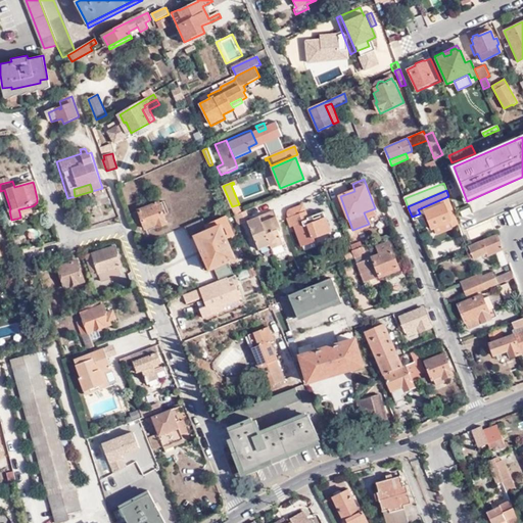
[(460,225),(450,200),(425,211),(433,229),(434,229),(449,223),(452,228),(460,225)]
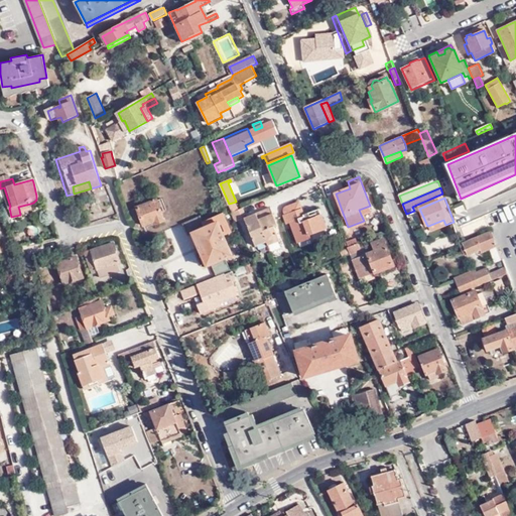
[(158,201),(137,208),(142,221),(145,229),(165,221),(162,212),(167,211),(163,200),(158,201)]
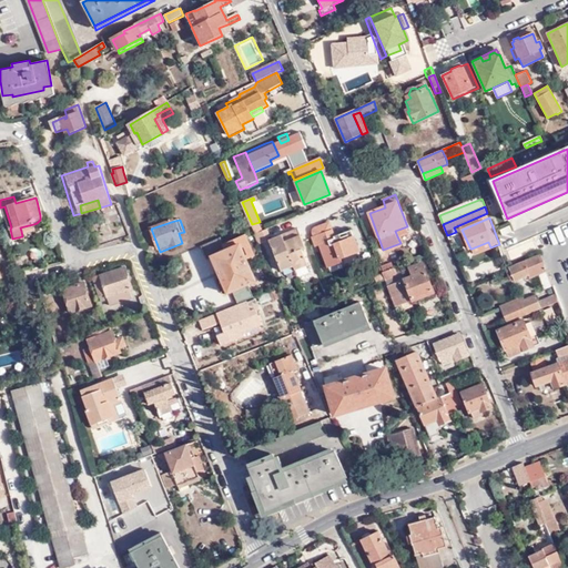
[(263,231),(260,222),(252,224),(255,233),(263,231)]
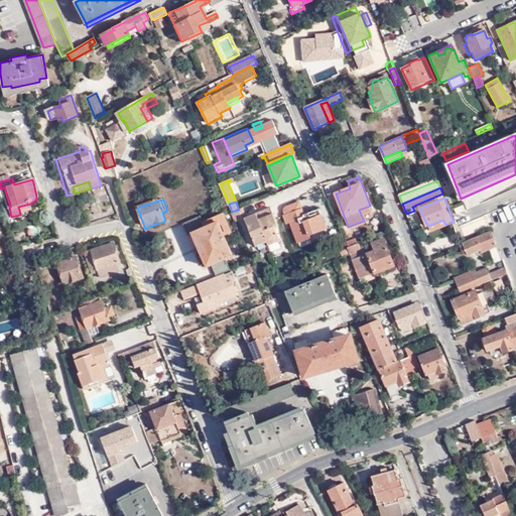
[(299,203),(285,208),(283,211),(285,216),(283,217),(286,224),(289,223),(297,243),(310,238),(309,235),(326,229),(321,216),(304,222),(303,219),(304,218),(299,203)]
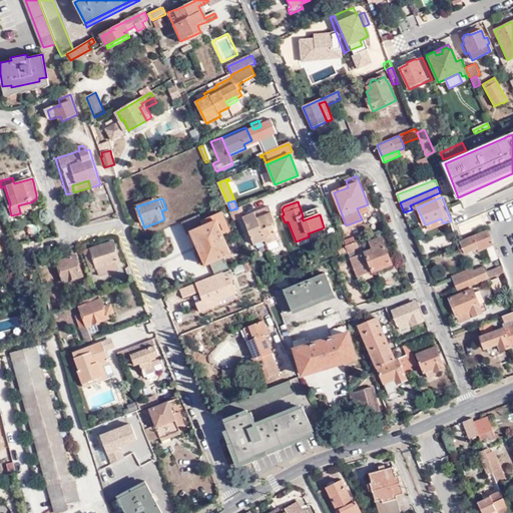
[(368,204),(357,208),(359,213),(370,210),(368,204)]
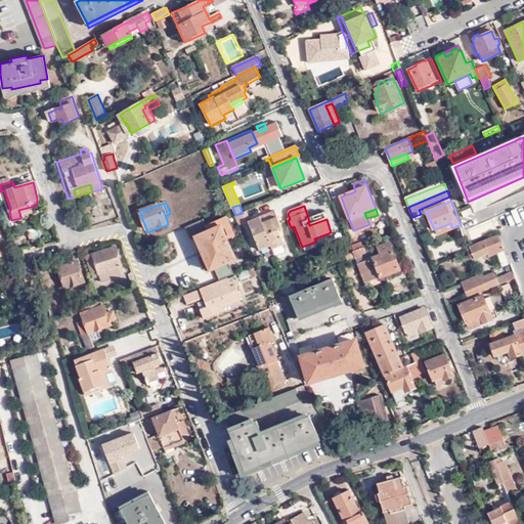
[(261,221),(271,246),(273,251),(285,246),(278,230),(282,229),(277,217),(276,218),(273,210),(263,215),(265,220),(261,221)]
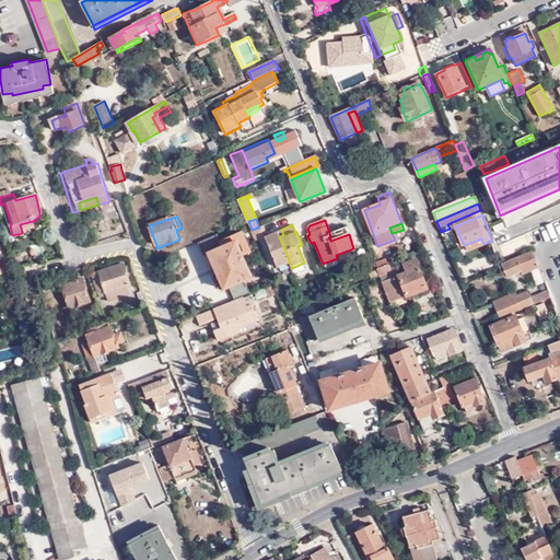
[(143,244),(154,240),(149,225),(139,230),(143,244)]
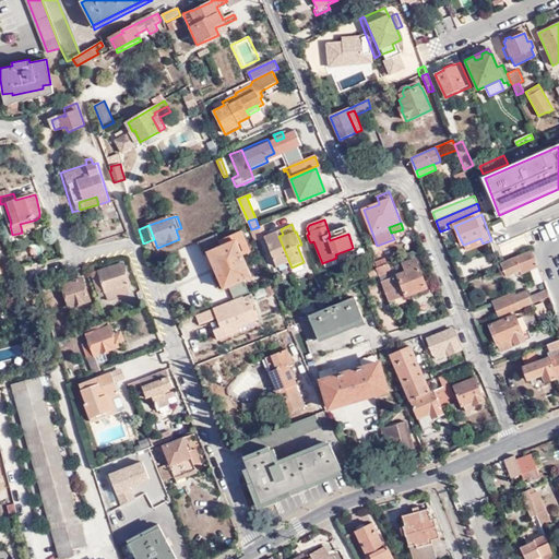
[(259,227),(251,229),(250,230),(256,241),(264,238),(276,268),(289,262),(278,236),(283,235),(281,229),(266,235),(262,225),(259,227)]
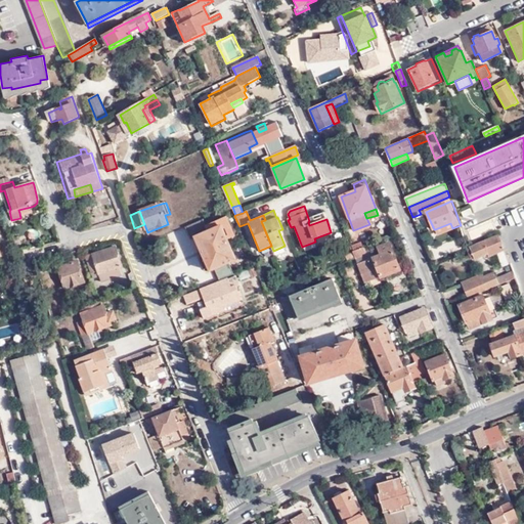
[(215,270),(220,281),(234,276),(229,264),(237,261),(228,241),(235,237),(226,217),(206,227),(203,220),(186,227),(191,239),(194,238),(198,247),(204,244),(206,250),(201,253),(209,272),(215,270)]
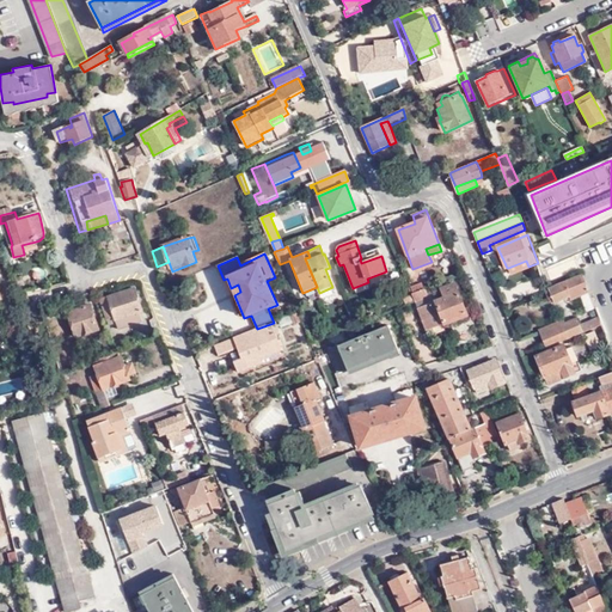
[(526,261),(508,268),(510,275),(528,267),(526,261)]
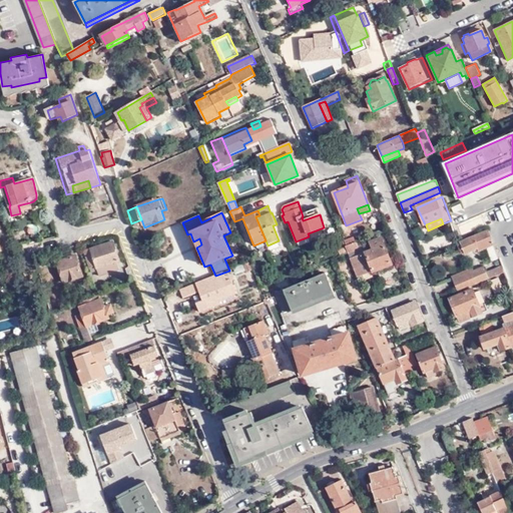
[(478,248),(479,251),(494,244),(489,230),(460,241),(465,253),(478,248)]
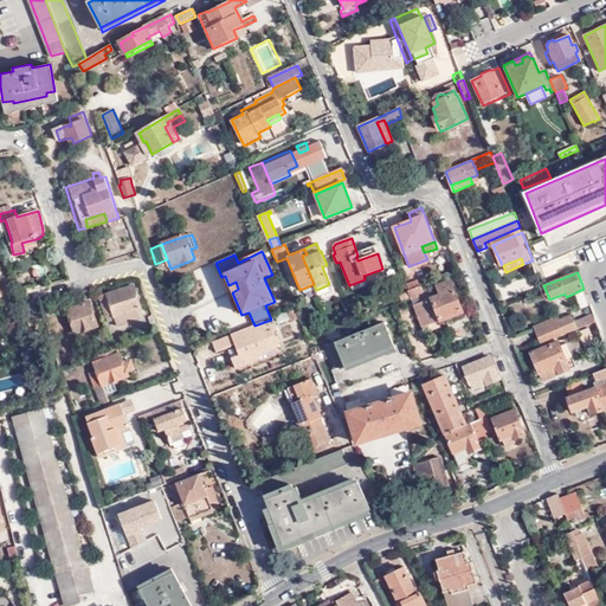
[(407,291),(408,294),(411,300),(421,327),(462,311),(451,281),(437,285),(439,291),(424,296),(420,287),(410,291),(407,291)]
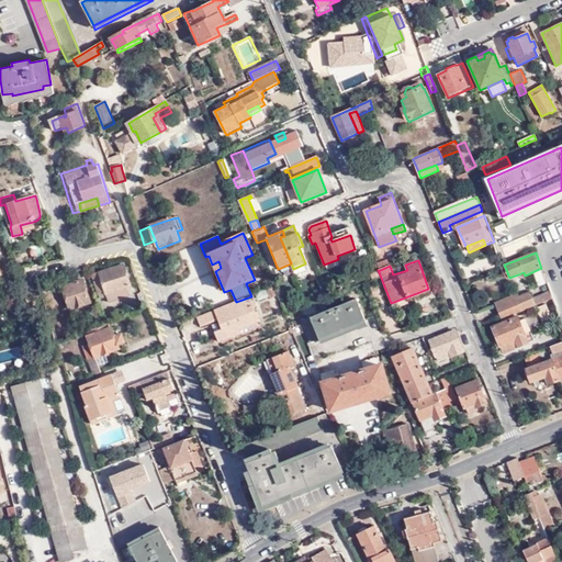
[(218,261),(212,265),(215,271),(221,268),(218,261)]
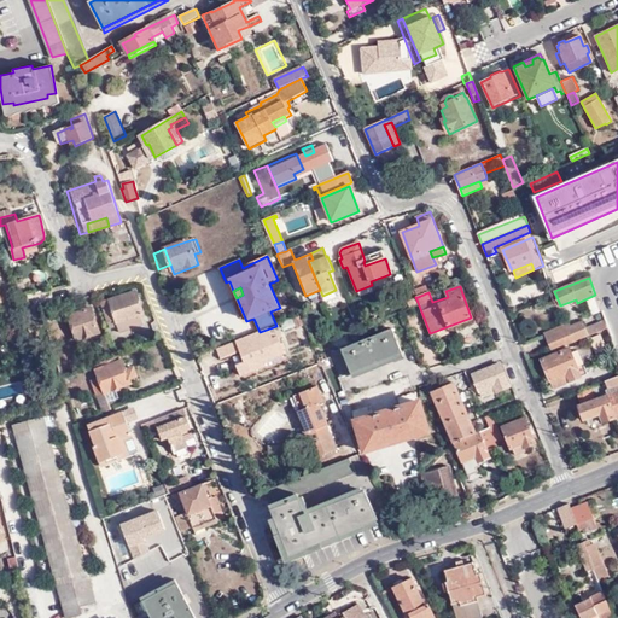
[(138,292),(104,303),(112,327),(118,326),(121,331),(140,324),(138,318),(145,315),(138,292)]
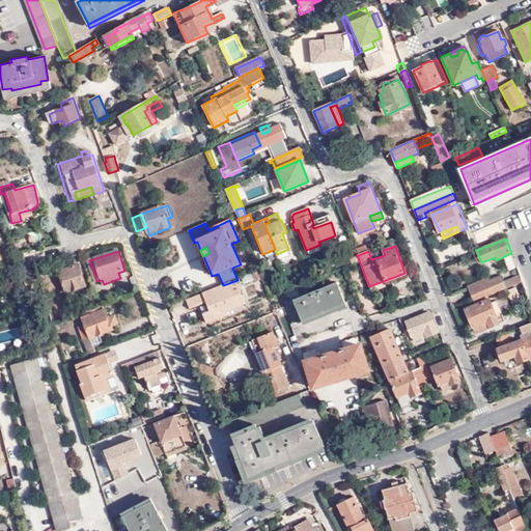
[(66,268),(59,270),(65,291),(85,286),(79,264),(72,267),(71,264),(65,266),(66,268)]
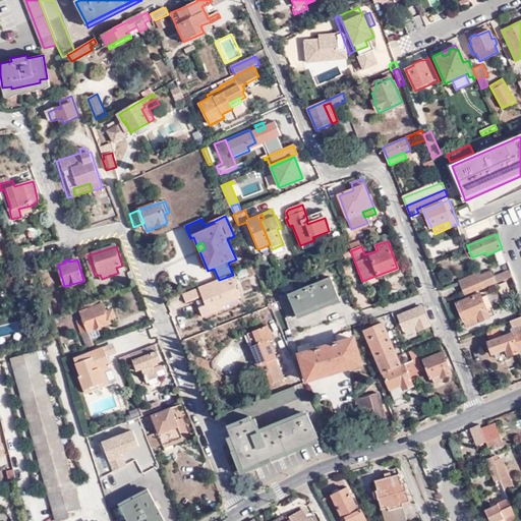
[(256,275),(253,268),(235,274),(237,280),(249,276),(250,278),(256,275)]
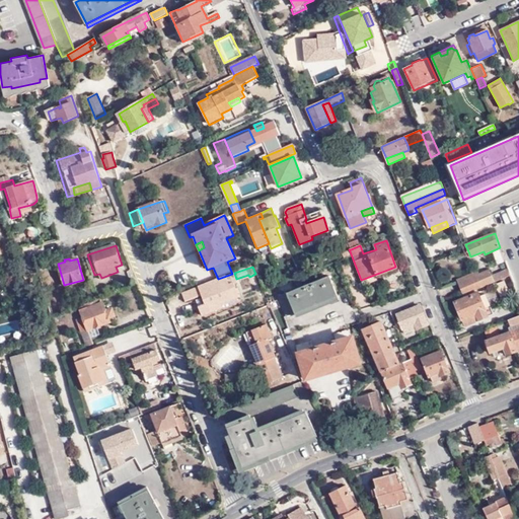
[(463,295),(511,275),(508,270),(492,277),(489,271),(478,275),(477,272),(457,281),(463,295)]
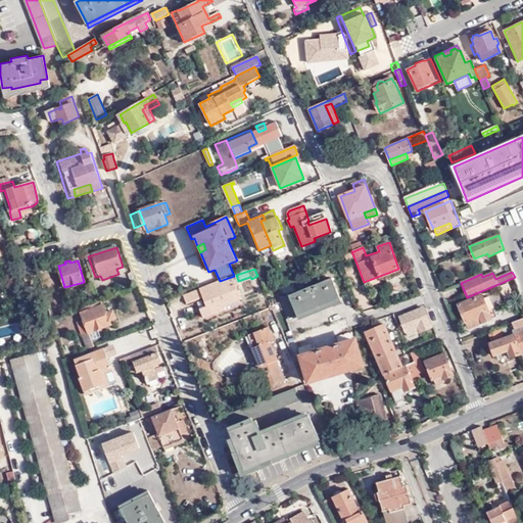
[(333,279),(290,296),(299,321),(342,303),(333,279)]
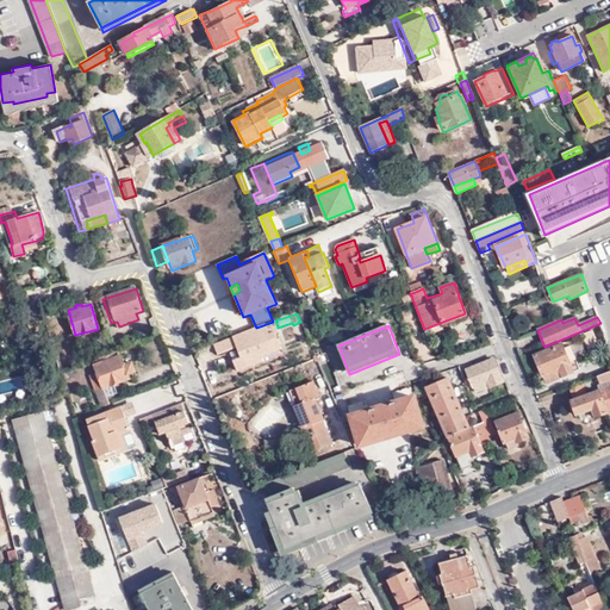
[(215,347),(218,355),(236,348),(241,359),(232,361),(237,373),(263,363),(261,358),(280,352),(273,335),(267,336),(263,327),(215,347)]
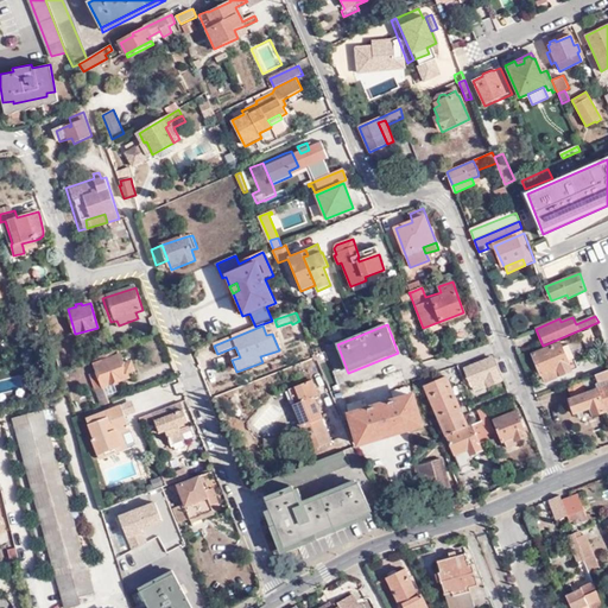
[(589,330),(581,333),(587,346),(594,342),(589,330)]
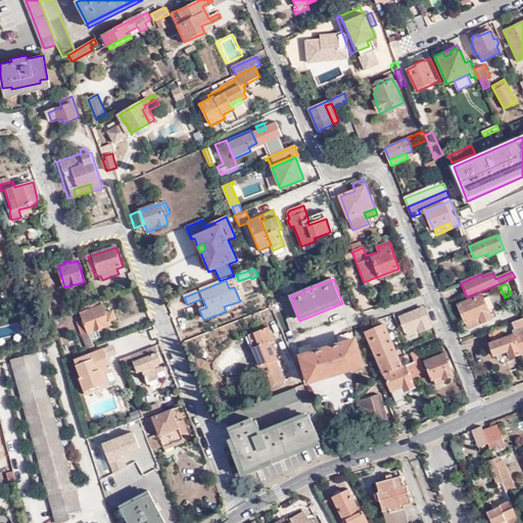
[(492,319),(488,311),(494,308),(489,296),(483,298),(482,294),(458,304),(468,329),(492,319)]
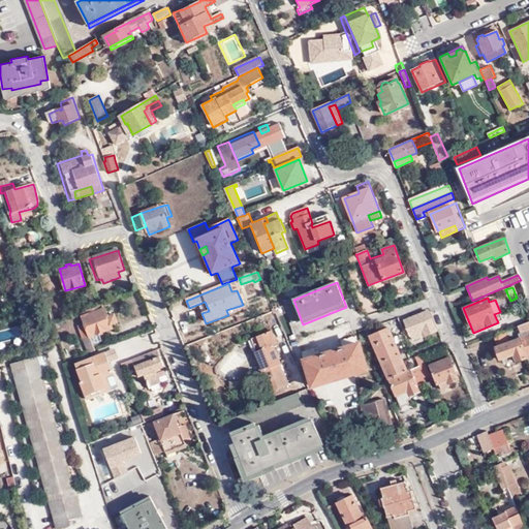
[(82,339),(88,337),(98,334),(117,327),(114,315),(107,317),(102,305),(80,313),(84,323),(78,325),(82,339)]
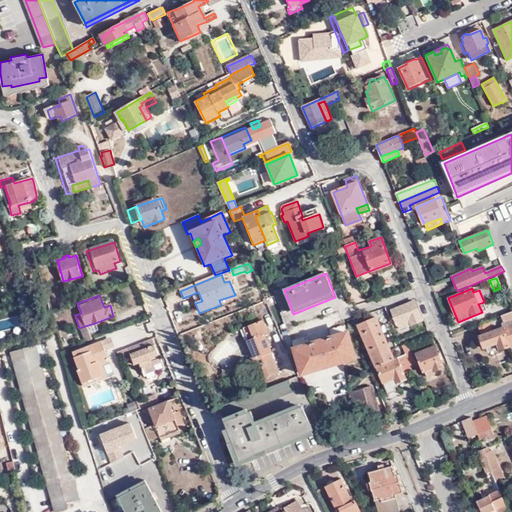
[(415,302),(392,311),(394,317),(392,319),(394,326),(397,324),(399,330),(422,321),(415,302)]
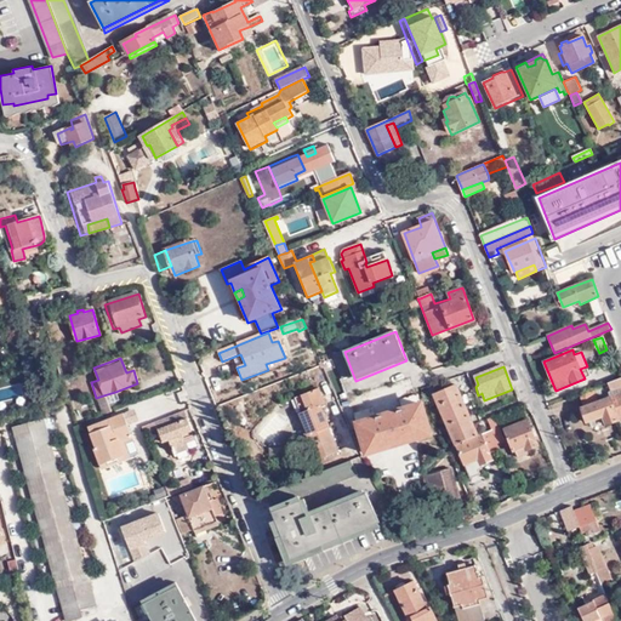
[(587,366),(580,369),(585,379),(591,376),(587,366)]
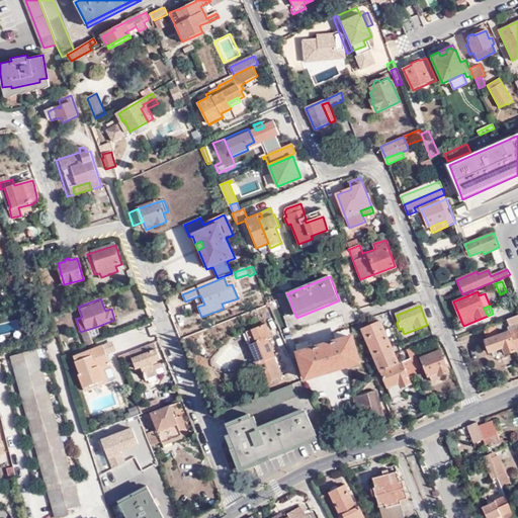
[(517,322),(517,327),(508,331),(515,350),(517,348),(517,315),(506,320),(508,326),(517,322)]
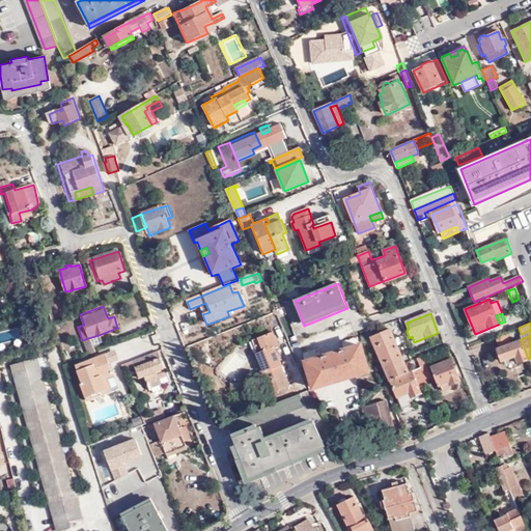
[(370,337),(390,380),(409,371),(389,329),(370,337)]
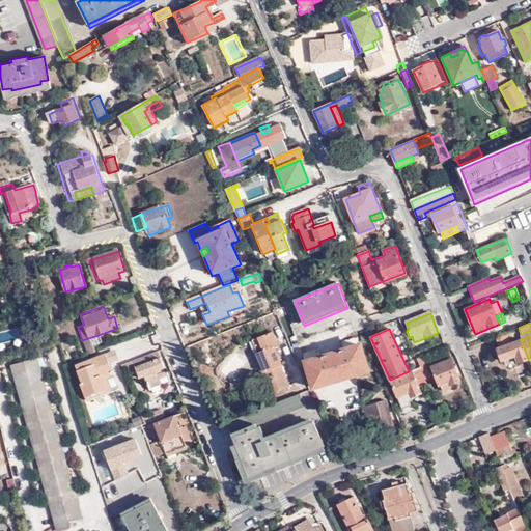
[(255,354),(262,372),(260,373),(269,394),(288,387),(279,364),(281,363),(275,347),(279,345),(273,332),(257,338),(262,352),(255,354)]
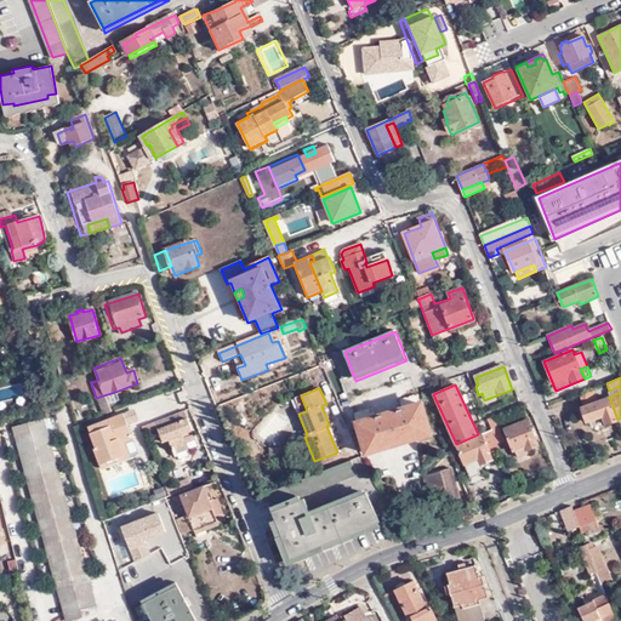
[(607,425),(617,420),(609,397),(598,402),(593,391),(581,396),(585,406),(582,408),(587,421),(591,421),(603,416),(605,422),(607,425)]
